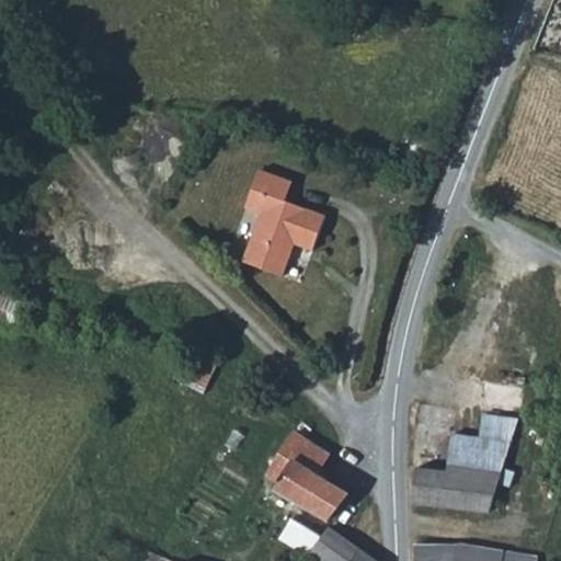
[(262,212),(244,261),(285,275),(293,252),(288,245),(289,241),(315,250),(328,215),(287,201),(294,181),(261,170),(248,207),(262,212)]
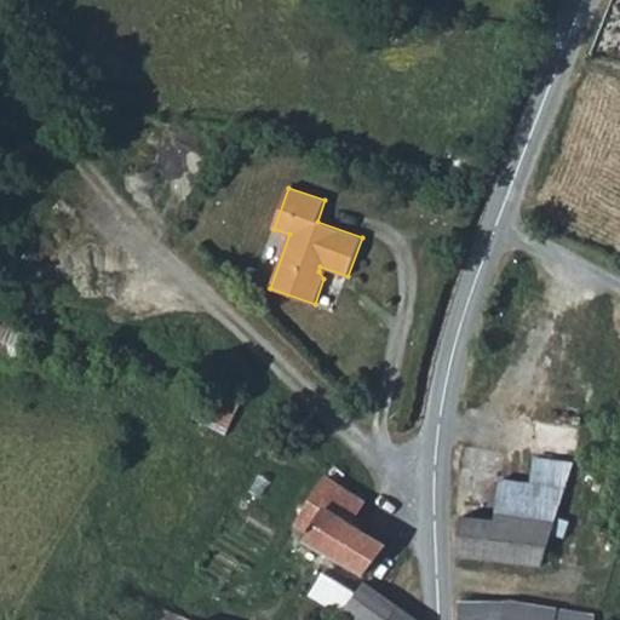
[(32,337),(0,325),(0,356),(22,365),(32,337)]
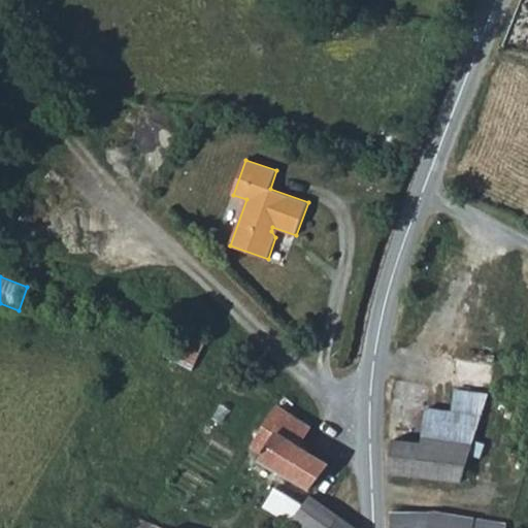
[(507,366),(503,378),(518,383),(522,370),(507,366)]
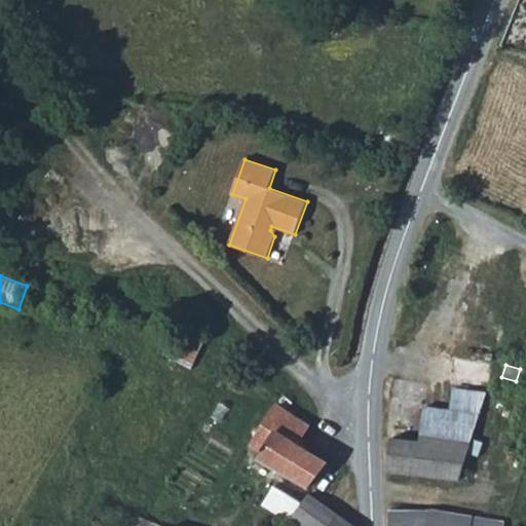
[(292,403),(283,395),(250,445),(262,453),(259,458),(305,488),(325,464),(298,445),(309,425),(287,411),(292,403)]
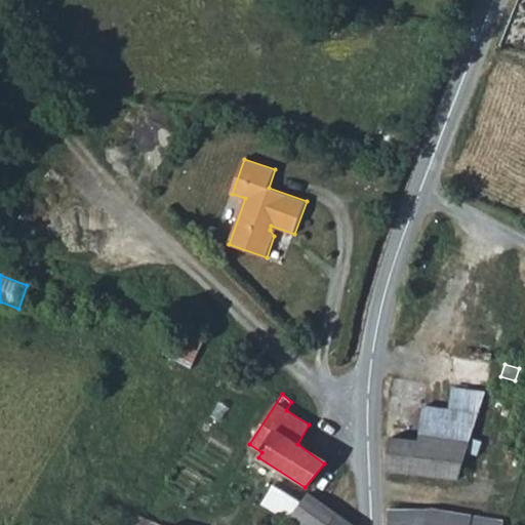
[(508,403),(487,396),(484,405),(505,412),(508,403)]
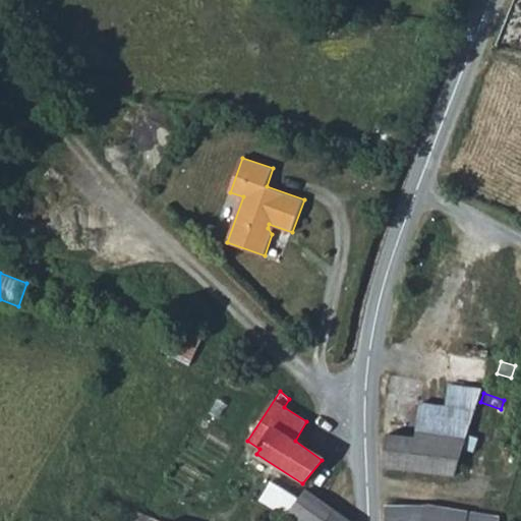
[(416,431),(463,439),(472,409),(419,403),(416,431)]
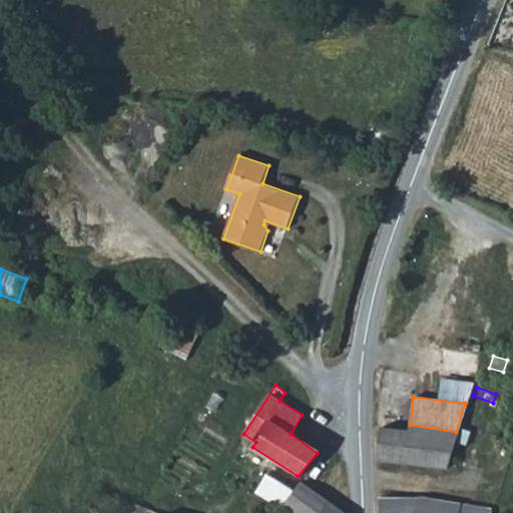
[(472,472),(488,419),(468,413),(454,466),(468,470),(472,472)]
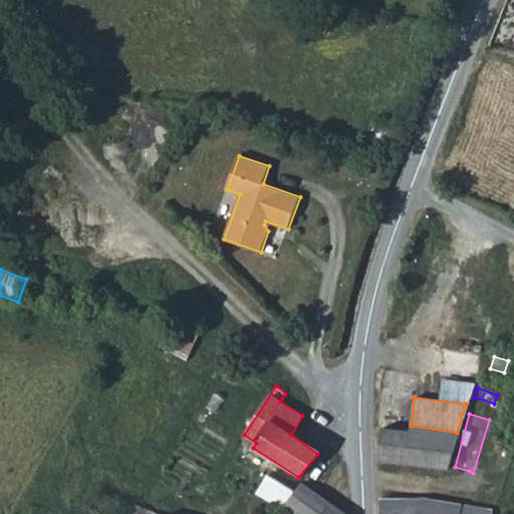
[(377,461),(447,469),(457,433),(411,426),(410,431),(381,428),(377,461)]
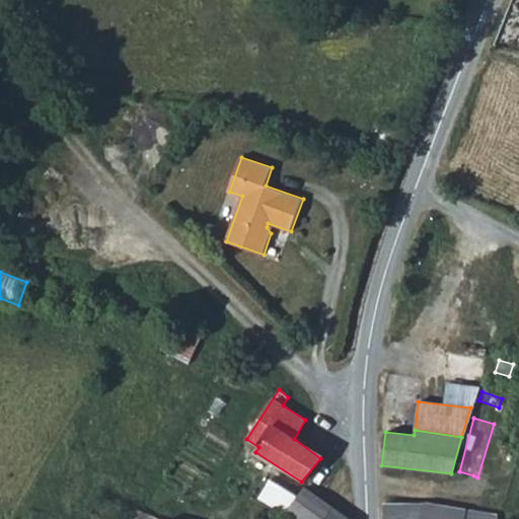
[(258,499),(290,518),(324,518),(332,508),(321,500),(304,489),(299,497),(271,479),(258,499)]
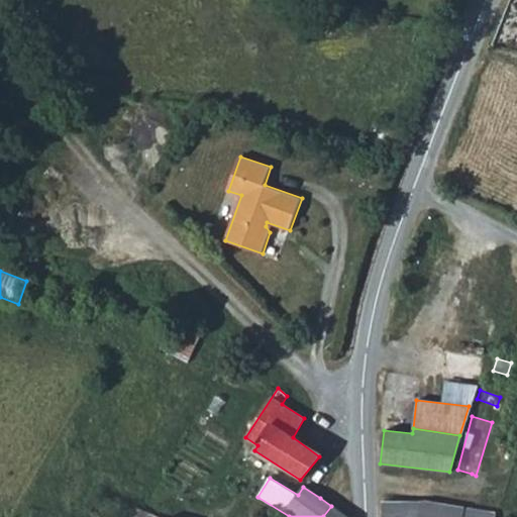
[(382,516),(461,516),(462,516),(463,508),(423,502),(382,503),(382,516)]
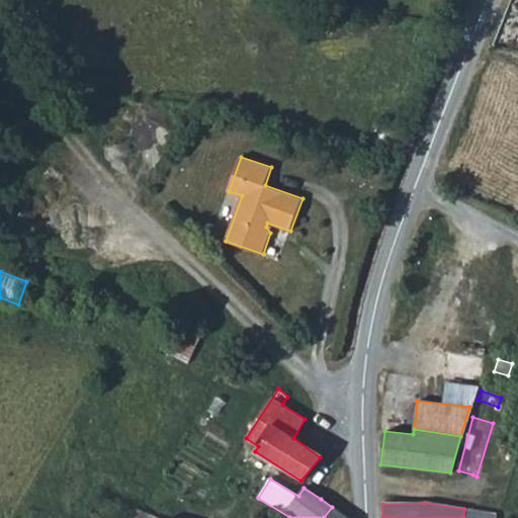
[(464,509),(463,517),(468,517),(496,517),(498,513),(465,506),(464,509)]
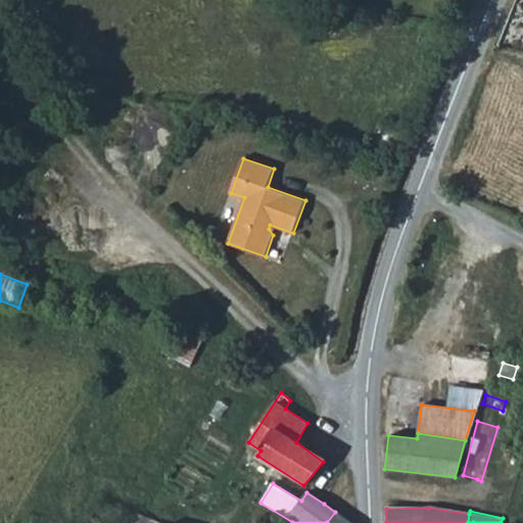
[(349,522),(335,512),(327,522),(349,522)]
